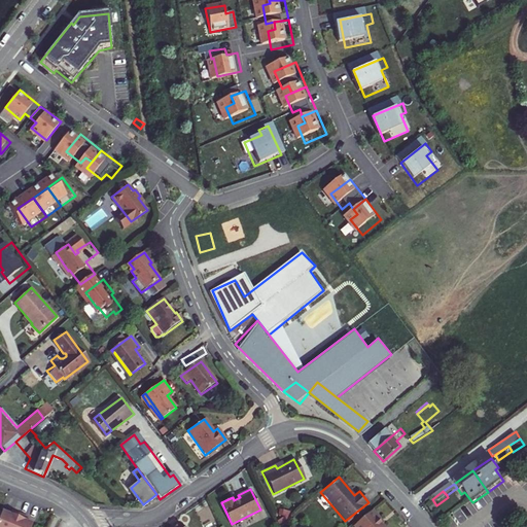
[(353,525),(354,526),(382,526),(376,519),(378,518),(372,510),(353,525)]
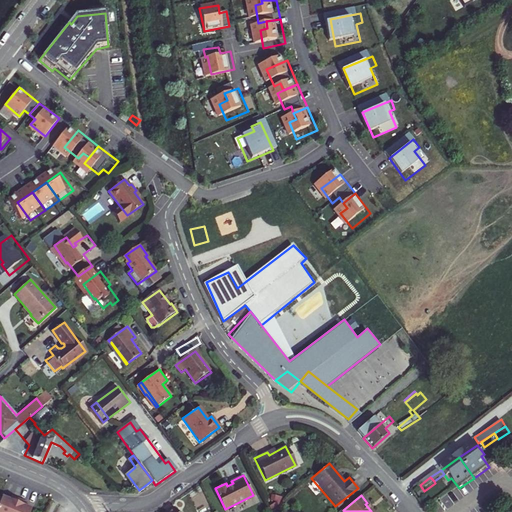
[(12,496),(4,511),(22,511),(28,499),(21,496),(19,500),(12,496)]
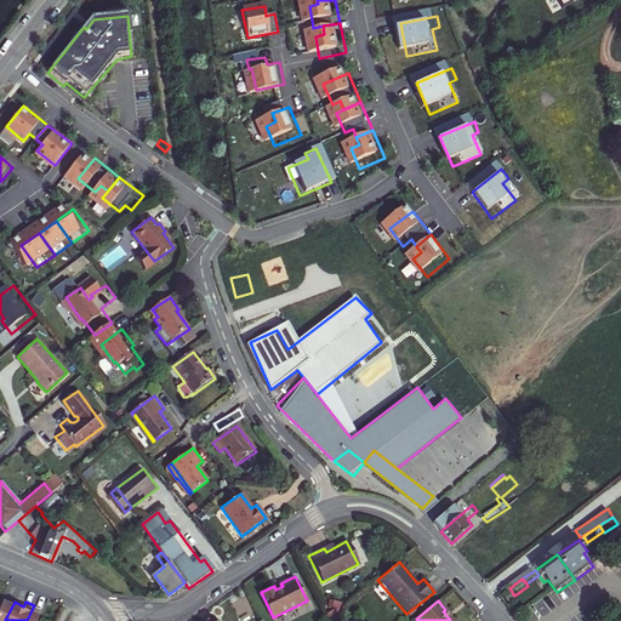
[(34,605),(27,620),(47,620),(50,617),(40,614),(43,609),(34,605)]
